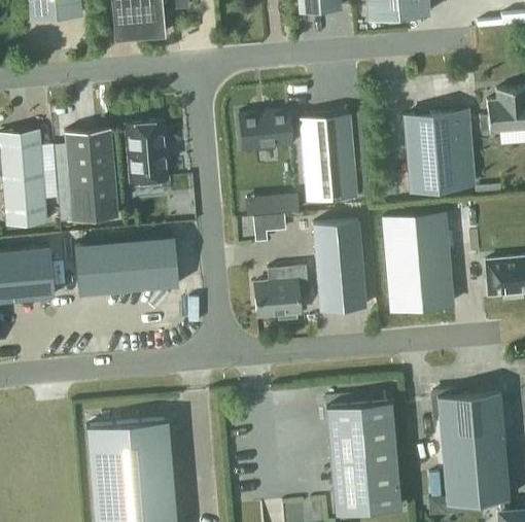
[(27,0),(29,22),(30,22),(82,18),(80,0),(27,0)]
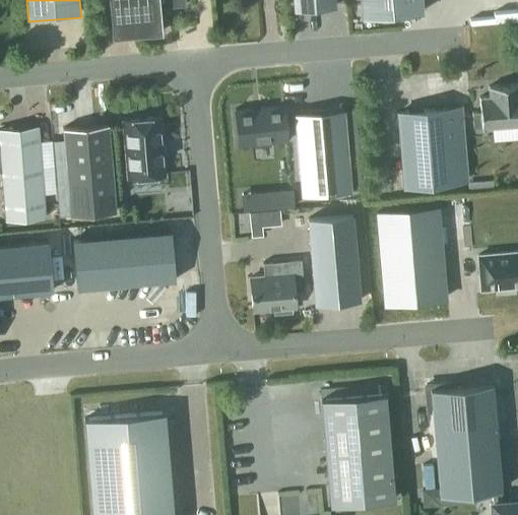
[(109,0),(113,41),(163,37),(160,12),(185,10),(184,0),(109,0)]
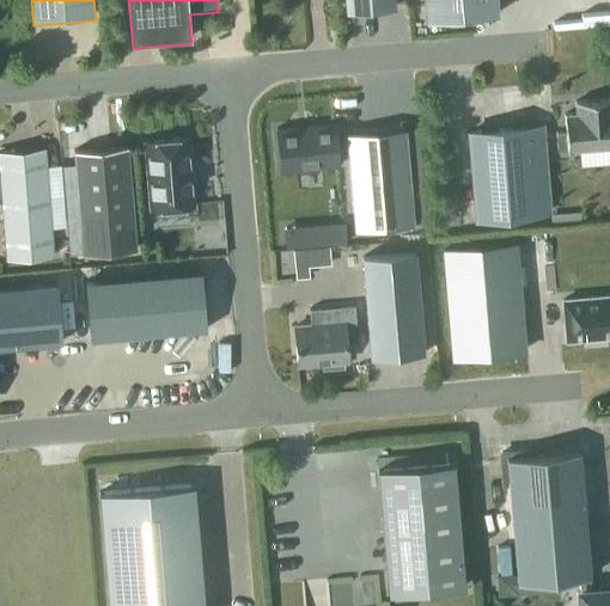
[(346,0),(348,17),(396,13),(395,0),(346,0)]
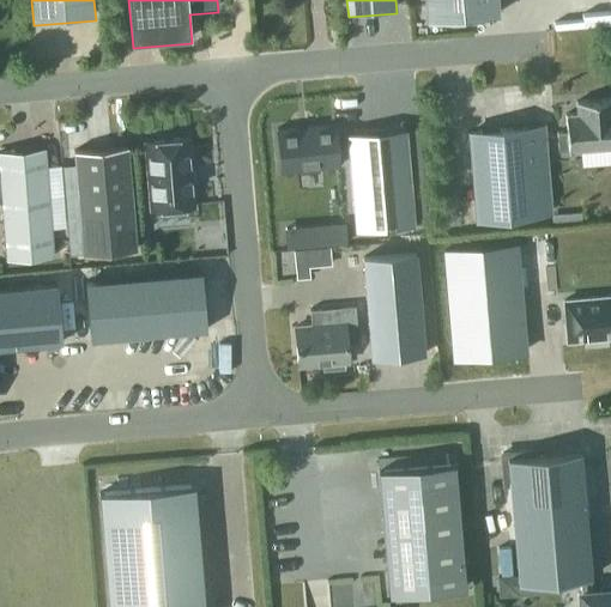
[(425,0),(428,25),(500,19),(497,0),(425,0)]
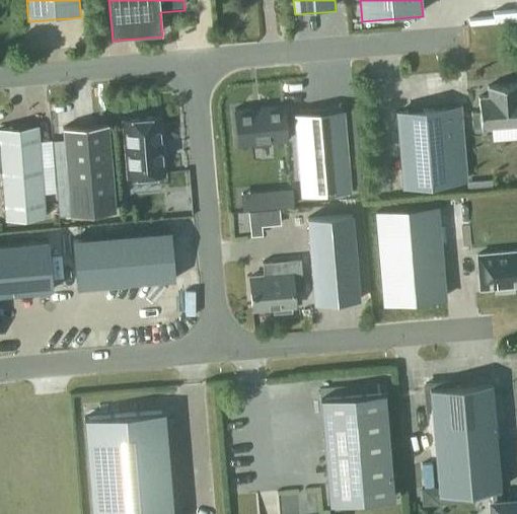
[(481,100),(483,133),(516,129),(516,89),(488,91),(488,99),(481,100)]
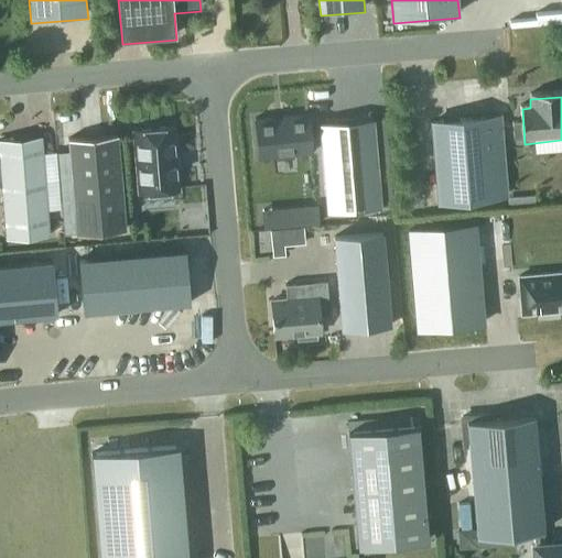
[(257,124),(260,163),(313,157),(310,119),(257,124)]
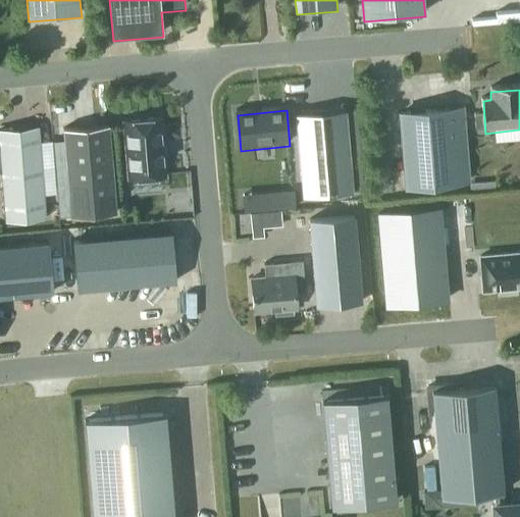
[(405,193),(472,188),(466,110),(399,115),(405,193)]
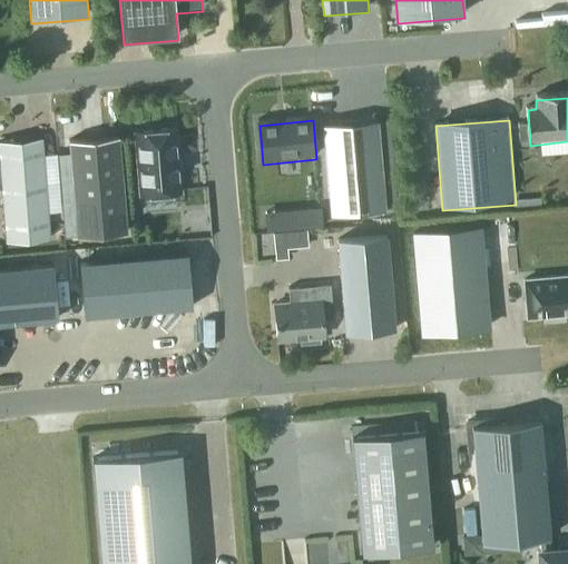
[(387,215),(379,125),(324,129),(332,219),(387,215)]
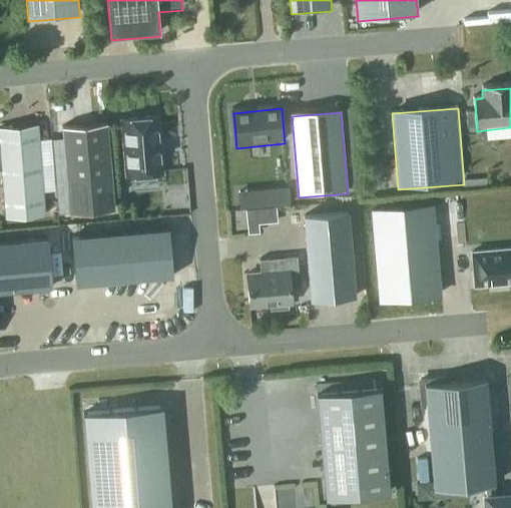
[(125,181),(165,177),(161,118),(120,121),(125,181)]
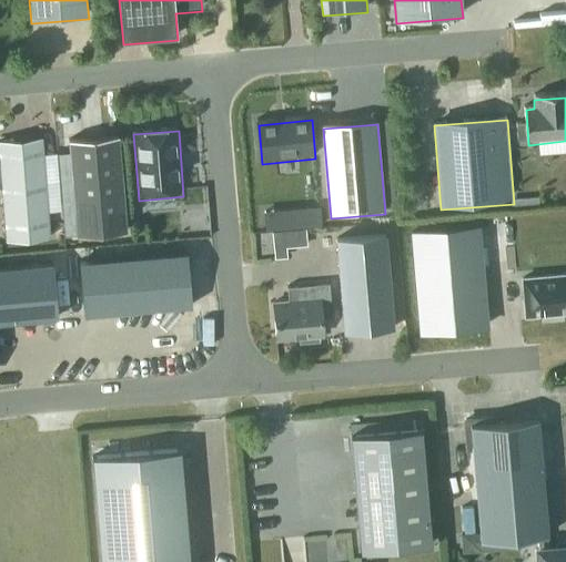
[(78,241),(129,236),(120,140),(70,144),(78,241)]
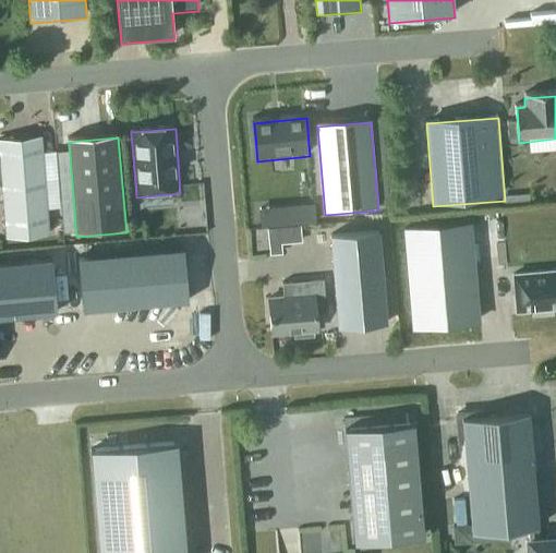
[(7,242),(50,239),(44,139),(0,142),(0,190),(2,191),(7,242)]
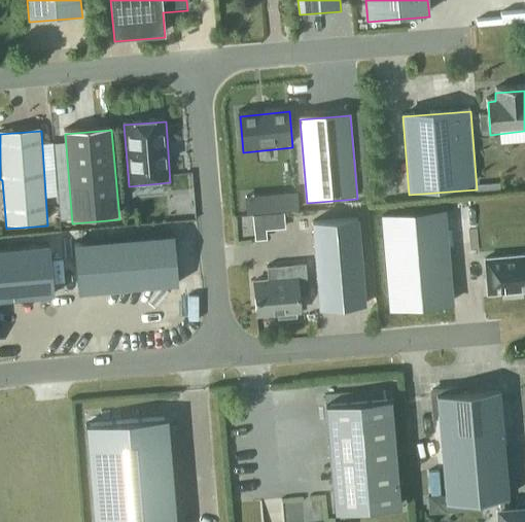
[(445,215),(383,220),(390,312),(453,307),(445,215)]
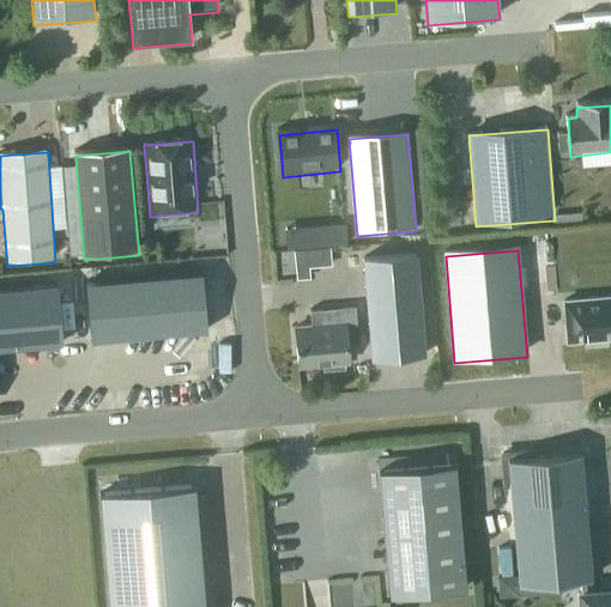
[(320,255),(296,256),(297,275),(310,274),(322,273),(320,255)]
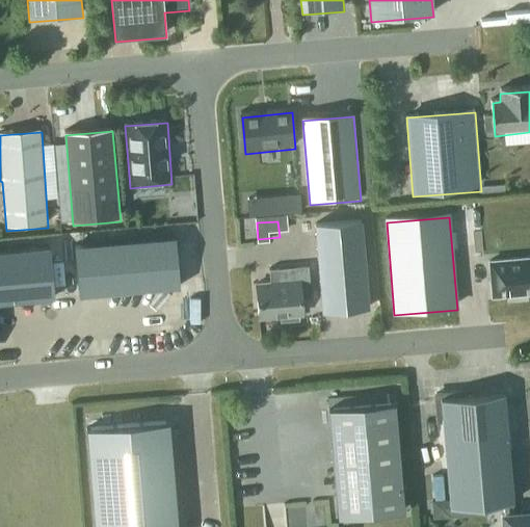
[(322,317),(371,313),(364,225),(315,229),(322,317)]
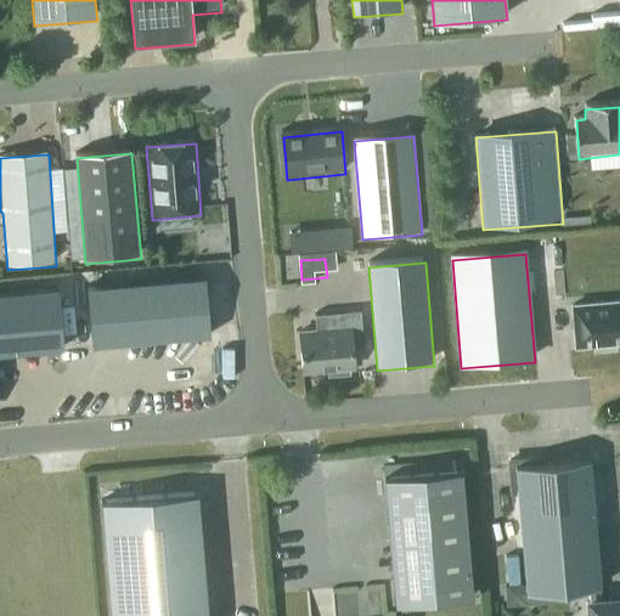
[(206,282),(89,292),(94,350),(212,340),(206,282)]
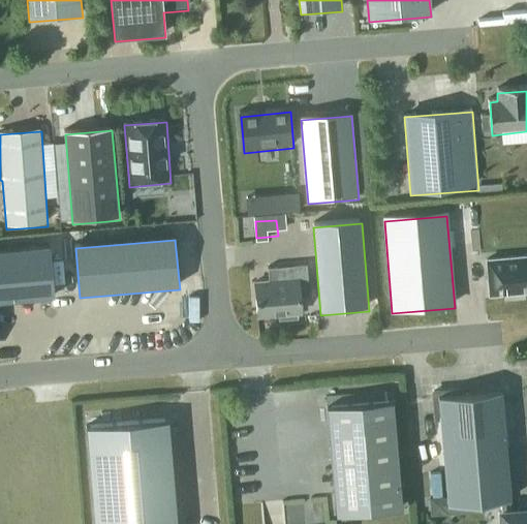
[(50,249),(0,253),(0,306),(56,301),(51,249),(50,249)]
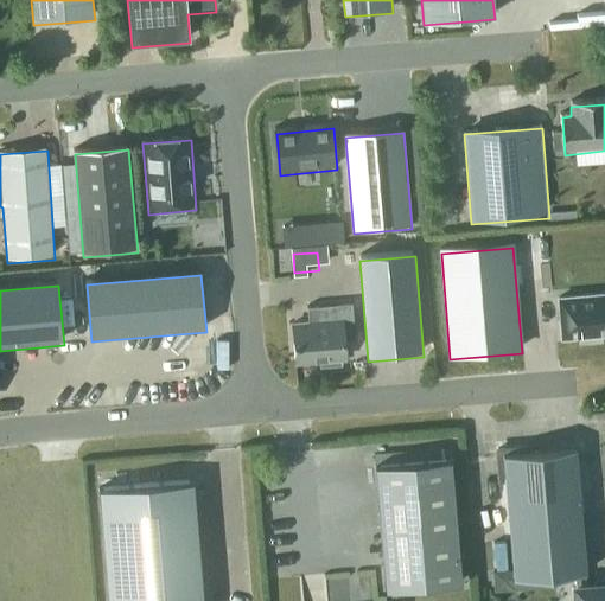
[(604,300),(559,305),(562,344),(604,339),(604,300)]
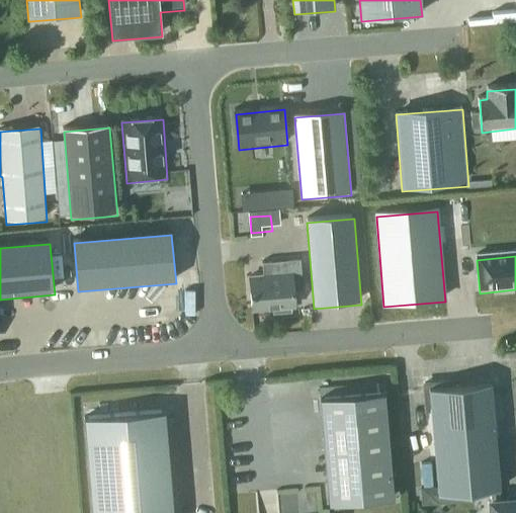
[(295,294),(304,293),(302,262),(263,266),(264,277),(249,279),(252,316),(273,314),(273,318),(292,316),(292,312),(297,312),(295,294)]
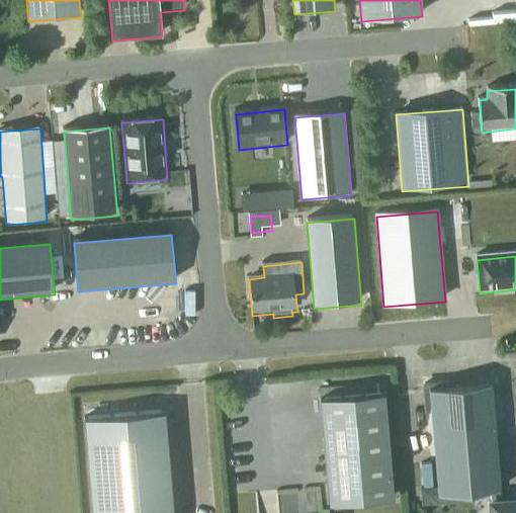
[(492,387),(453,390),(453,383),(424,387),(426,416),(431,416),(438,498),(492,494),(492,502),(488,502),(489,512),(515,512),(515,499),(501,501),(500,493),(501,493),(492,387)]
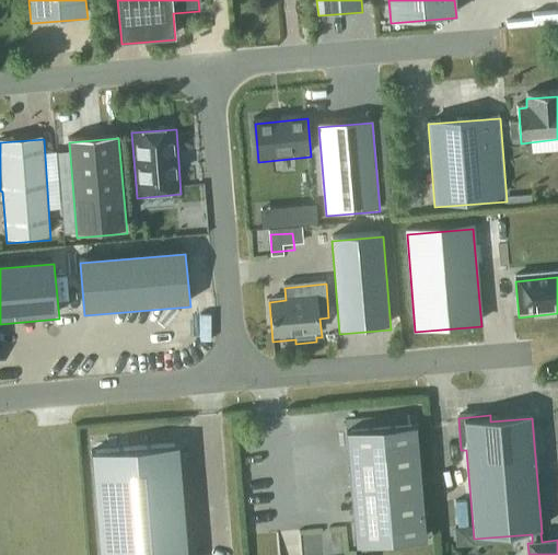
[(357,548),(427,542),(417,427),(347,434),(357,548)]
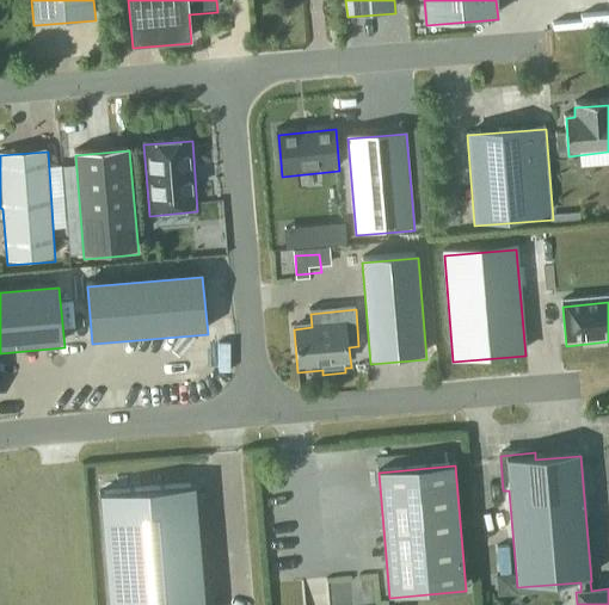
[(205,604),(196,489),(100,498),(110,604),(205,604)]
